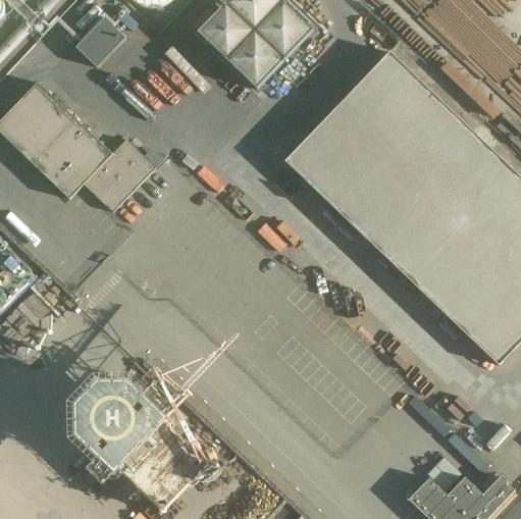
[(74,46),(96,65),(124,36),(103,15),(74,46)]
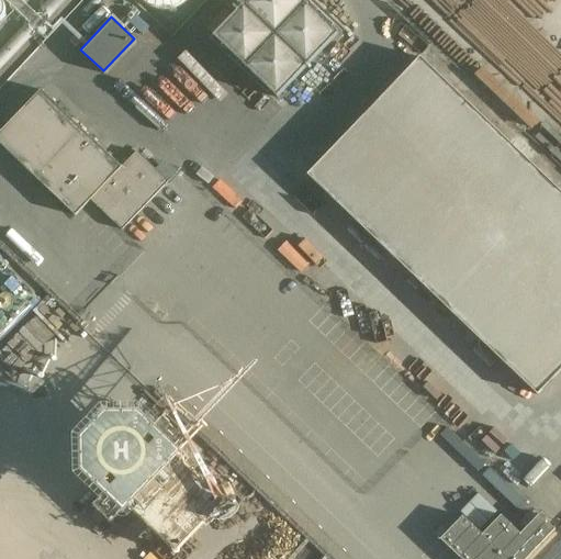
[(560,190),(418,54),(306,171),(536,392),(560,365),(560,190)]
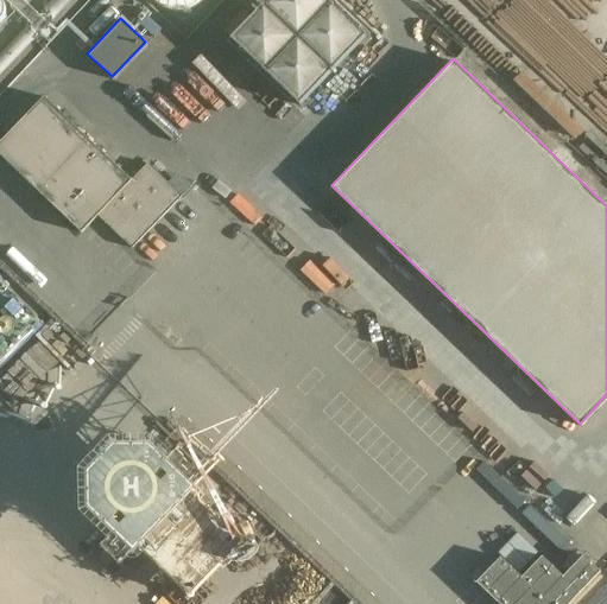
[(242,120),(264,103),(238,72),(217,89),(242,120)]
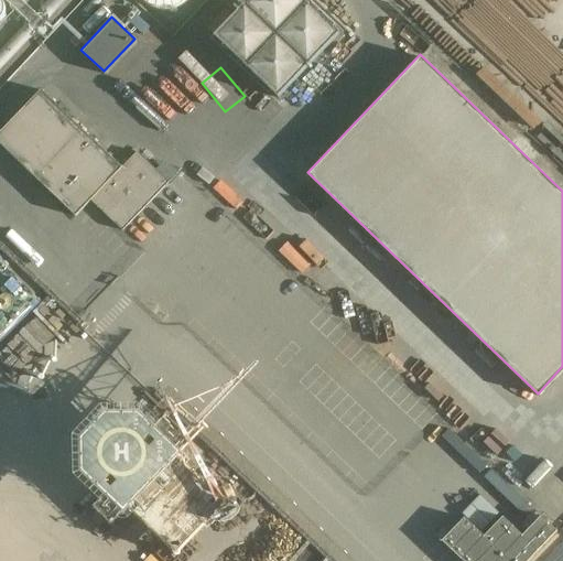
[(0,142),(33,174),(29,180),(44,194),(49,190),(74,214),(89,197),(120,227),(166,180),(136,149),(147,137),(128,118),(100,146),(40,87),(0,128),(0,142)]
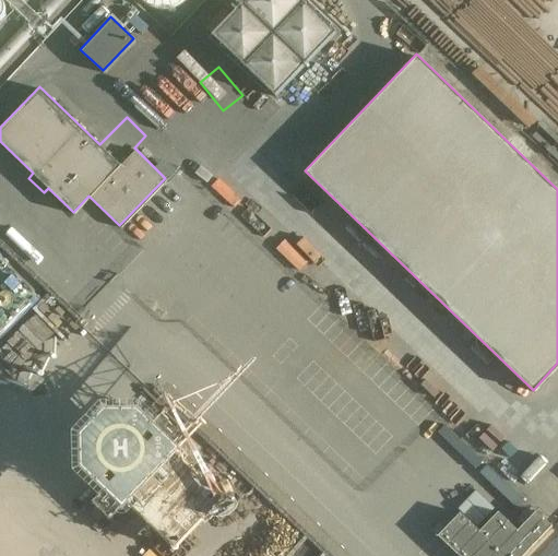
[(37,274),(20,292),(28,300),(46,283),(37,274)]
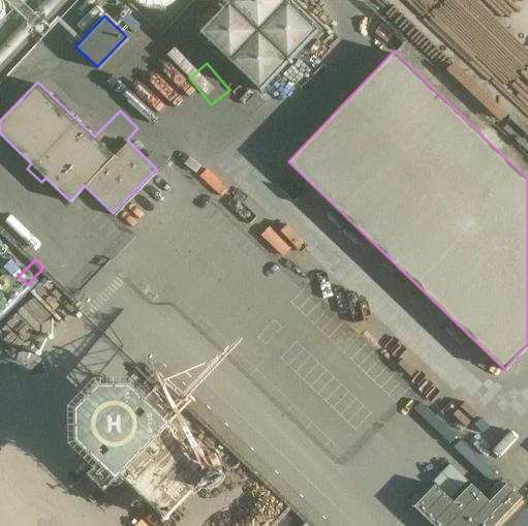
[(44,291),(37,300),(61,323),(69,315),(44,291)]
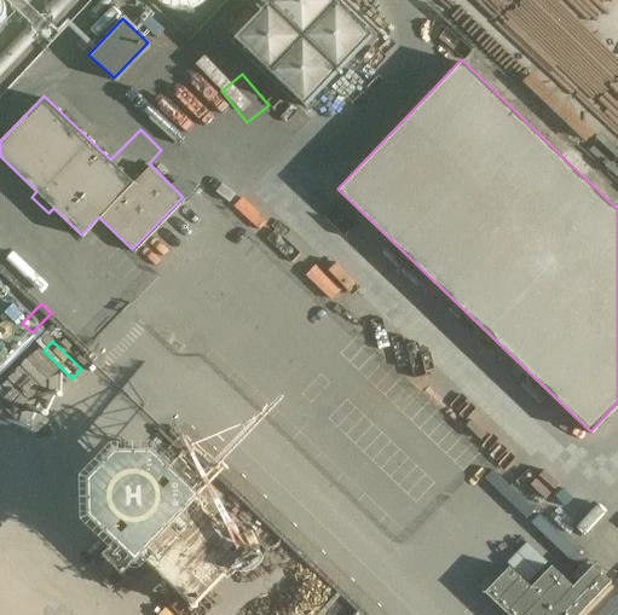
[(16,401),(32,412),(40,400),(24,388),(16,401)]
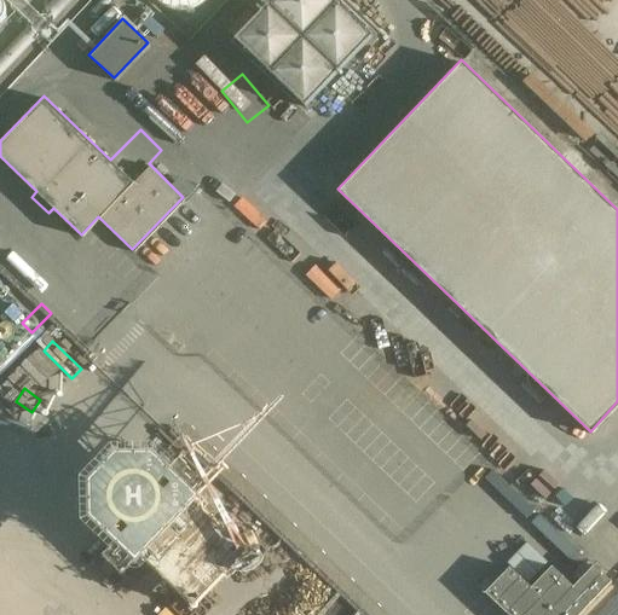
[(9,413),(0,422),(0,454),(3,457),(27,430),(9,413)]
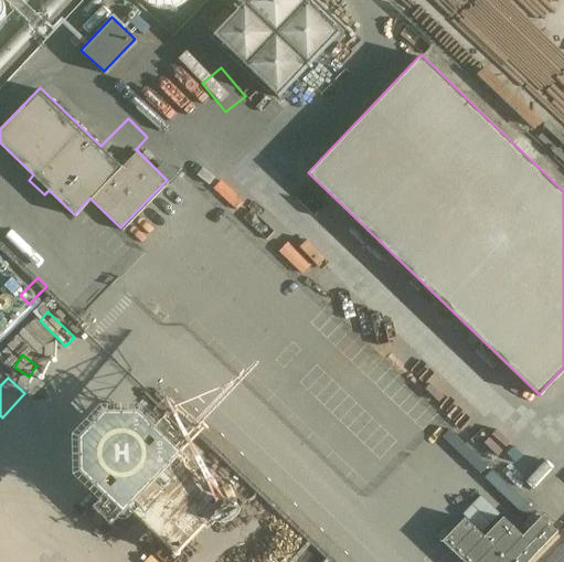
[(120,405),(159,444),(184,419),(146,381),(120,405)]
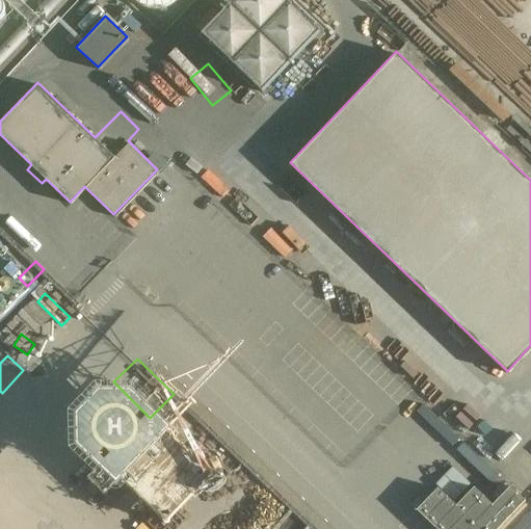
[(437,528),(494,528),(524,498),(509,484),(492,502),(473,484),(455,503),(436,485),(416,507),(437,528)]
